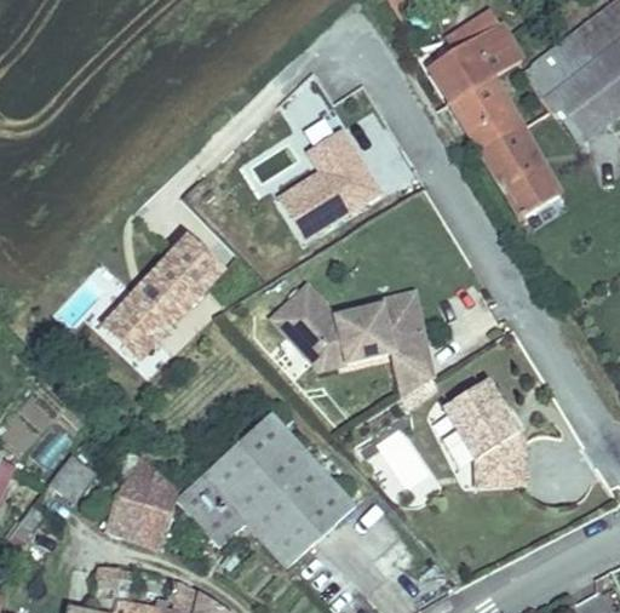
[(540,96),(619,35),(619,0),(613,0),(524,69),(540,96)]
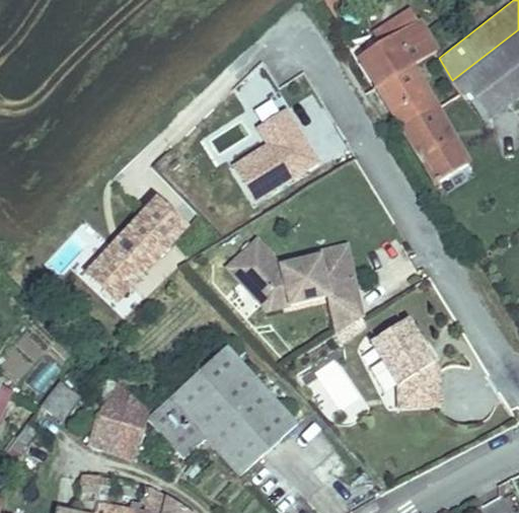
[(376,26),(383,38),(419,15),(412,5),(376,26)]
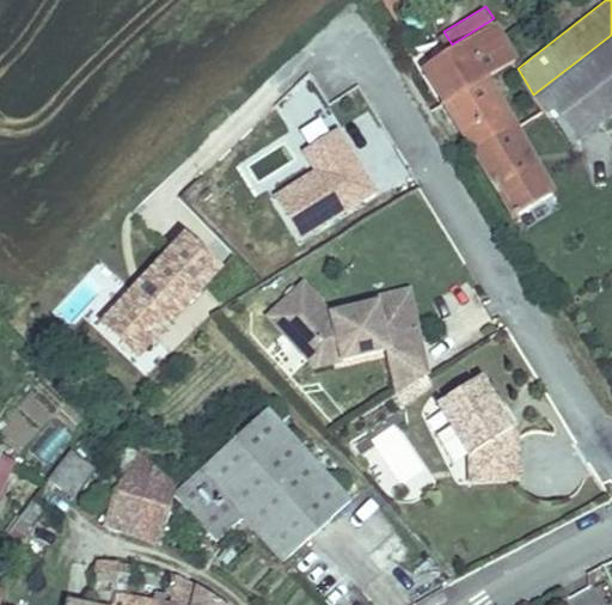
[(494,18),(452,44),(426,60),(518,209),(554,187),(484,74),(516,55),(494,18)]
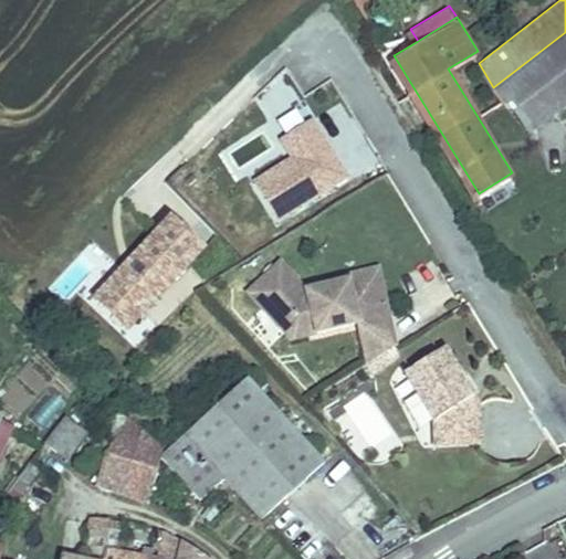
[(528,127),(556,106),(565,98),(565,33),(498,85),(528,127)]
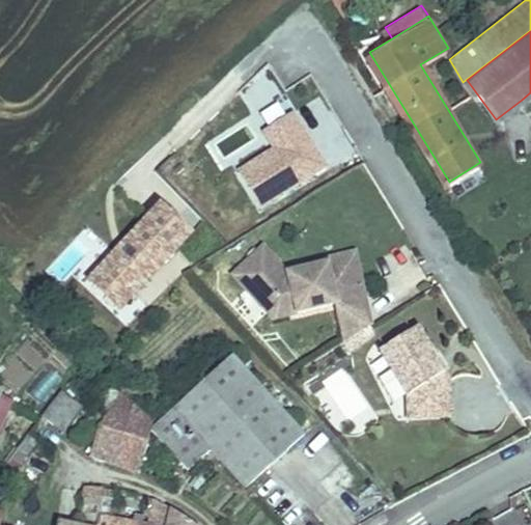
[(261,127),(270,141),(234,161),(260,205),(330,165),(297,107),(261,127)]
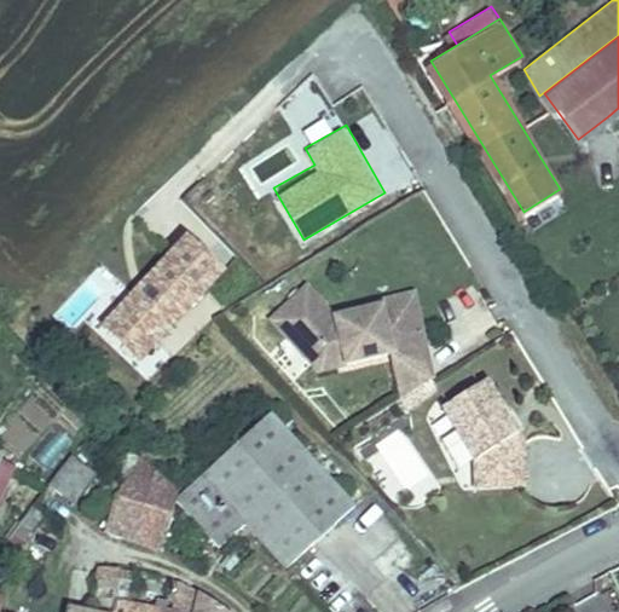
[(139,361),(230,269),(187,227),(97,321),(139,361)]
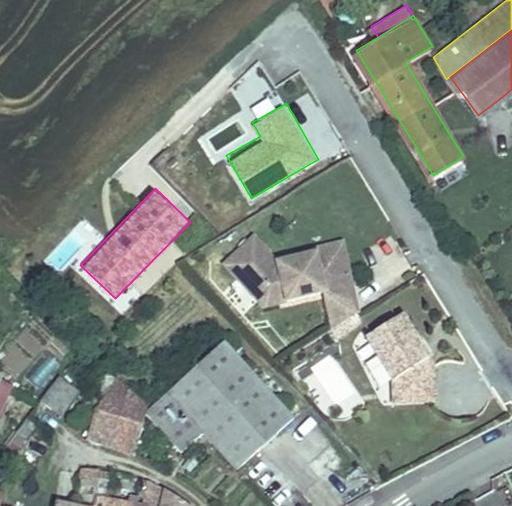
[(317,262),(315,251),(277,260),(254,234),(226,260),(264,301),(279,297),(278,291),(286,289),(287,296),(311,290),(322,287),(334,285),(332,275),(337,274),(333,258),(317,262)]
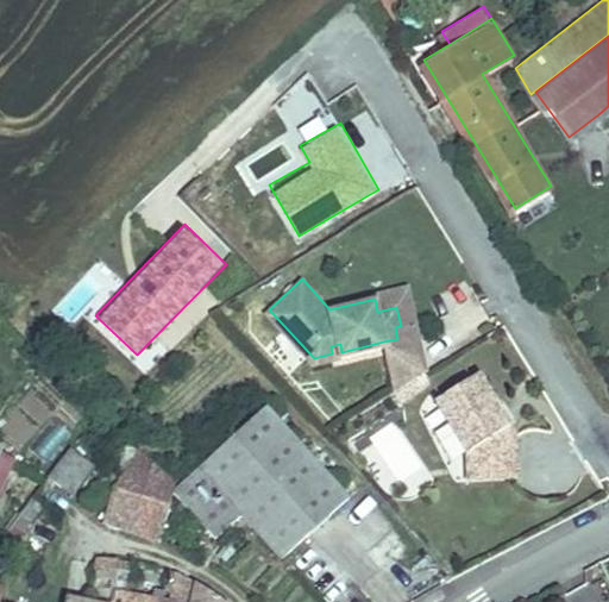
[(372,293),(375,299),(377,312),(396,307),(401,326),(395,327),(397,339),(383,342),(385,351),(419,343),(406,284),(372,293)]
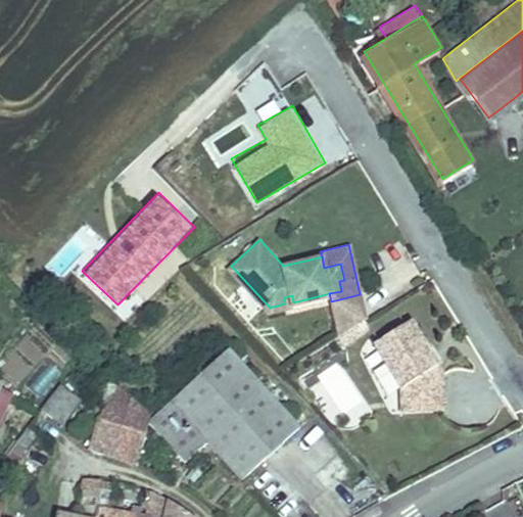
[(365,317),(360,294),(331,301),(338,333),(365,317)]
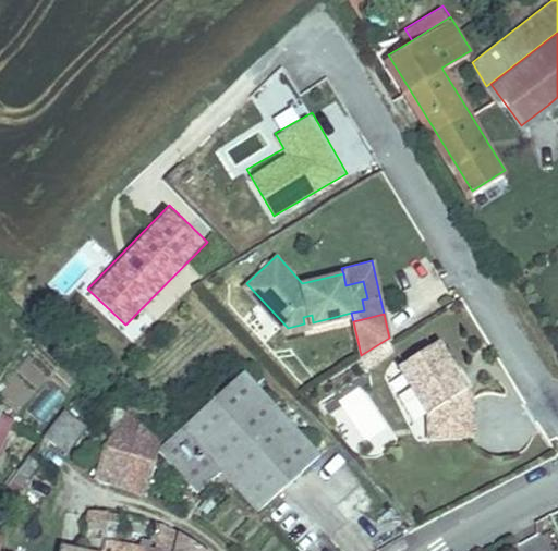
[(304,323),(313,322),(312,315),(303,317),(304,323)]
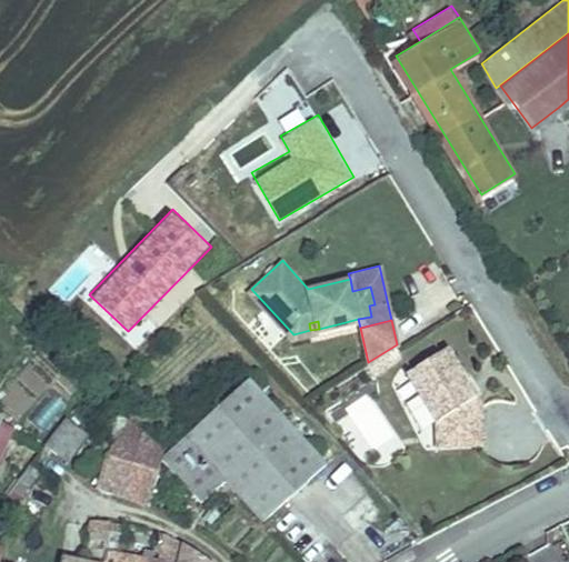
[(483,442),(481,403),(447,347),(408,371),(437,419),(438,444),(483,442)]
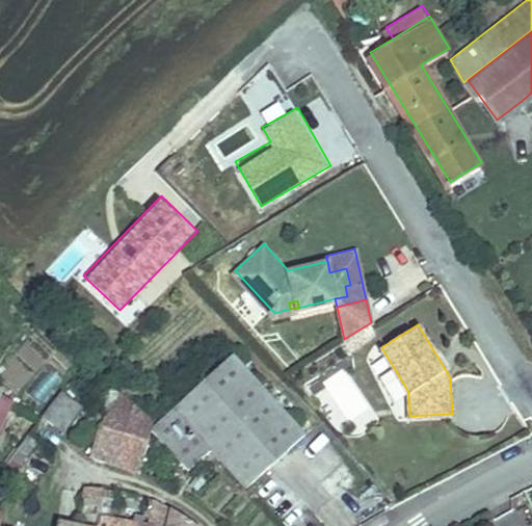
[(153,425),(189,466),(212,445),(246,483),(304,431),(234,352),(232,353),(153,425)]
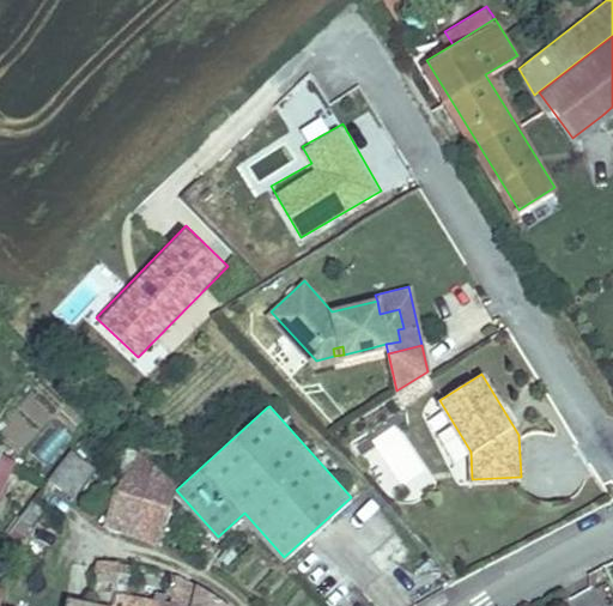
[(104,520),(132,531),(153,464),(139,452),(131,444),(104,520)]
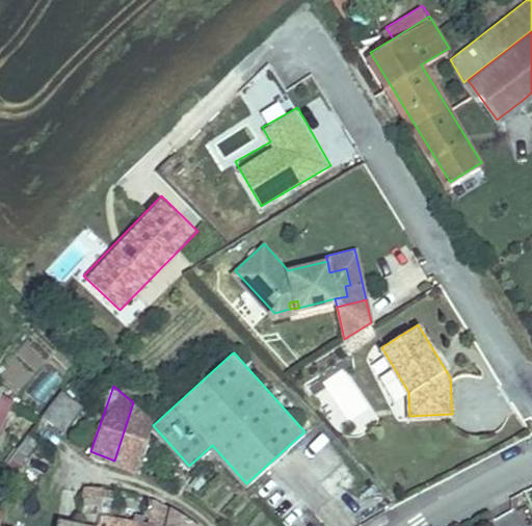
[(61,389),(43,413),(44,414),(63,427),(80,404),(81,403),(61,389)]
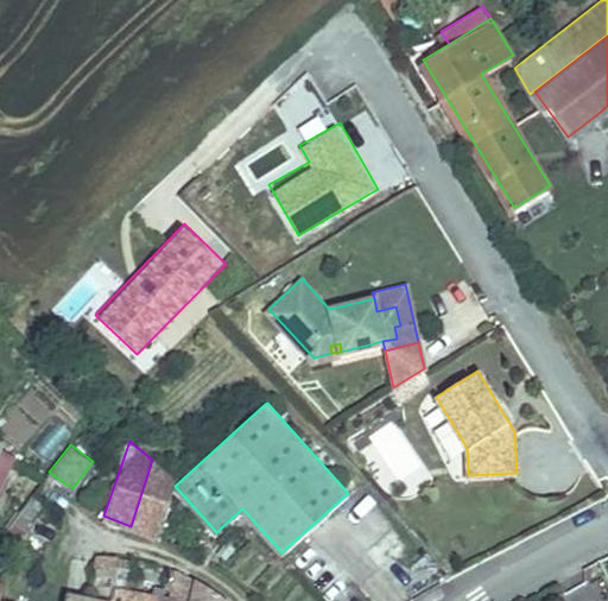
[(152,460),(131,526),(159,535),(175,479),(152,460)]
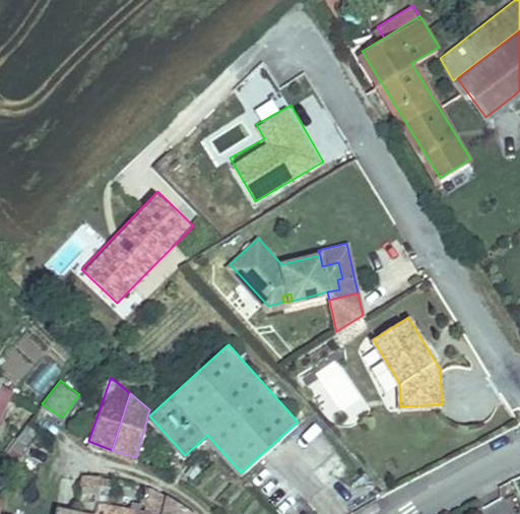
[(85,424),(75,419),(70,429),(80,434),(85,424)]
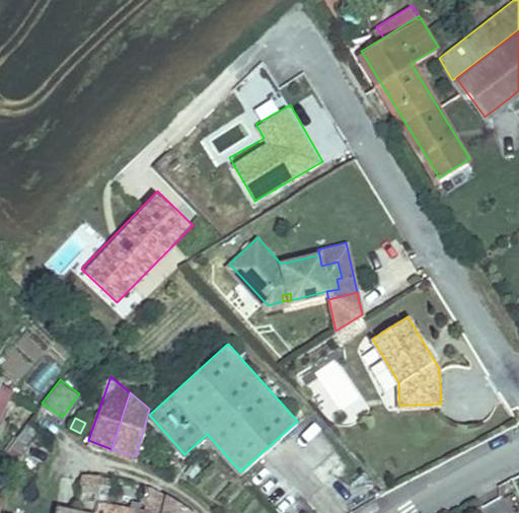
[(18,434),(26,440),(38,426),(29,420),(18,434)]
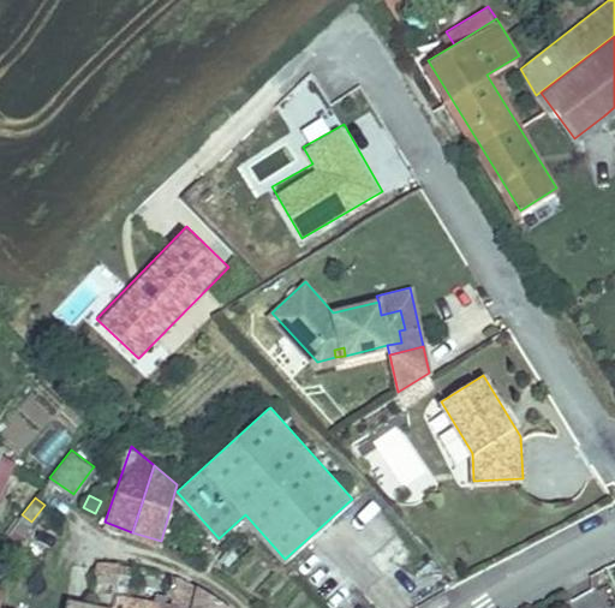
[(18,541),(31,522),(22,514),(9,534),(18,541)]
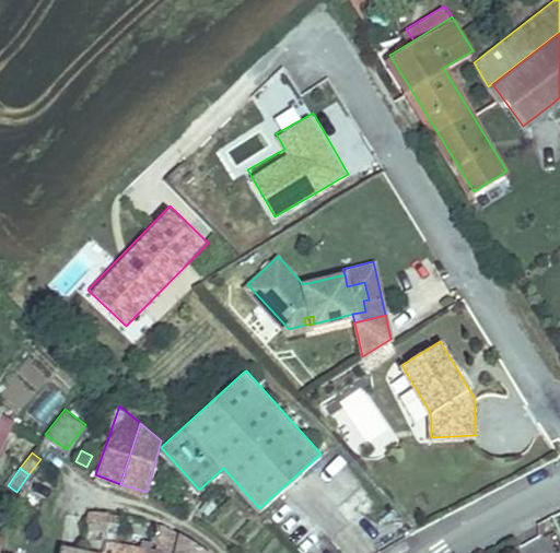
[(88,519),(82,552),(86,552),(98,552),(102,541),(105,522),(88,519)]
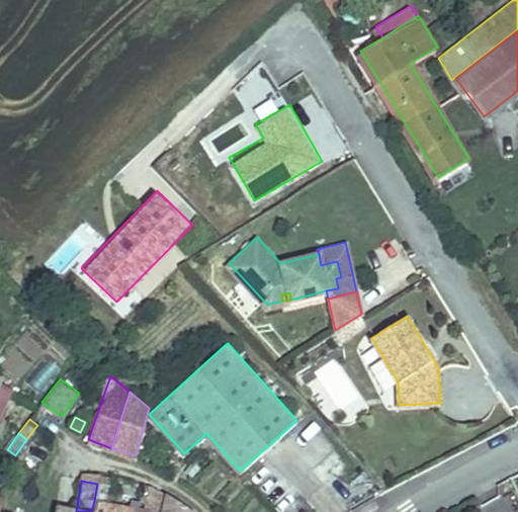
[(148,511),(147,511),(128,508),(127,511),(193,511),(194,511),(152,483),(145,481),(142,491),(148,494),(146,500),(151,502),(148,511)]
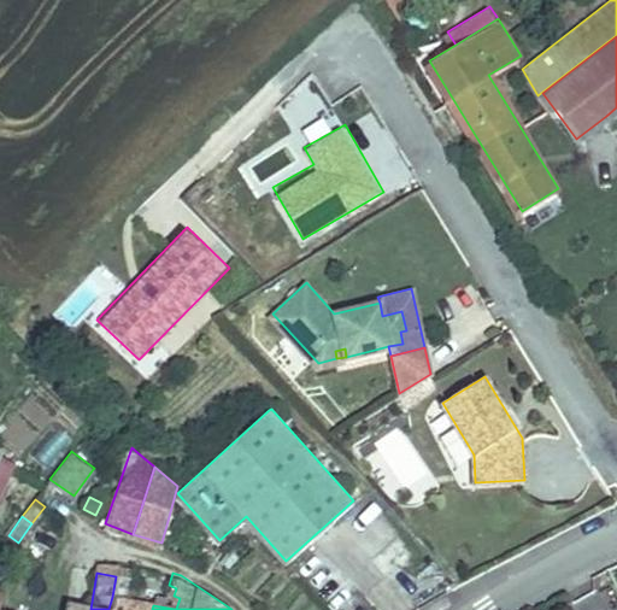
[(152,609),(153,605),(112,597),(109,609),(152,609)]
